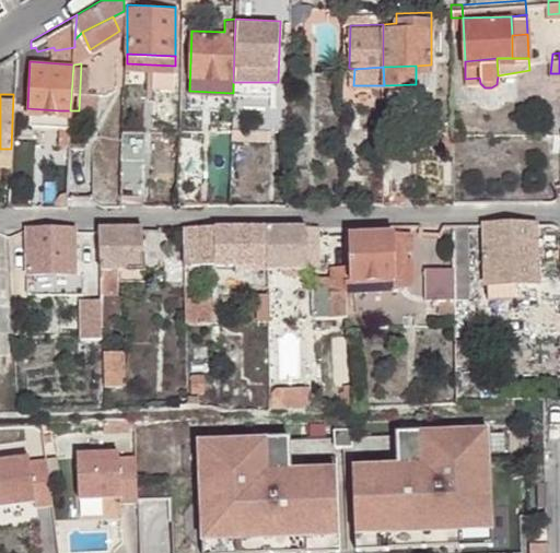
[(26,124),(70,126),(70,110),(59,110),(27,108),(26,124)]
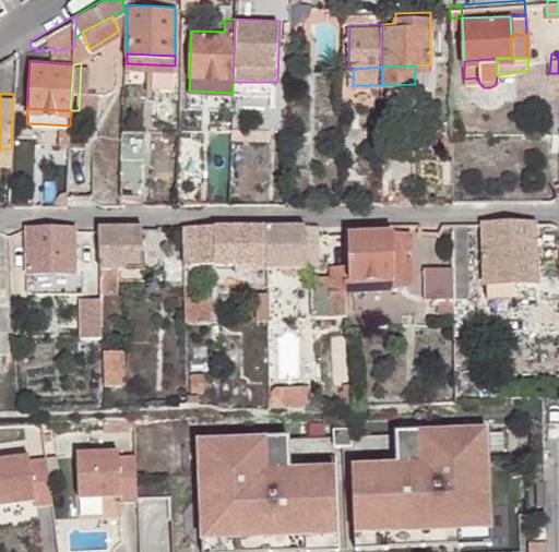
[(442,147),(452,146),(451,130),(451,126),(441,127),(442,147)]
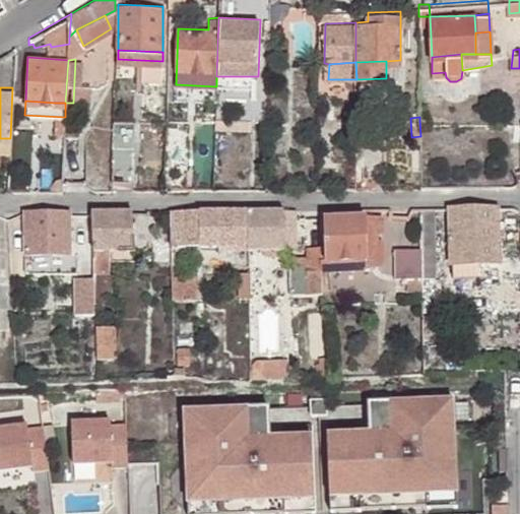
[(112,119),(111,176),(131,177),(133,119),(112,119)]
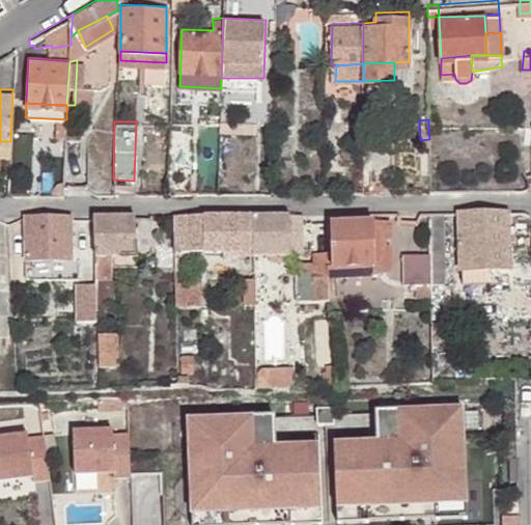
[(372,125),(371,181),(392,182),(393,127),(372,125)]
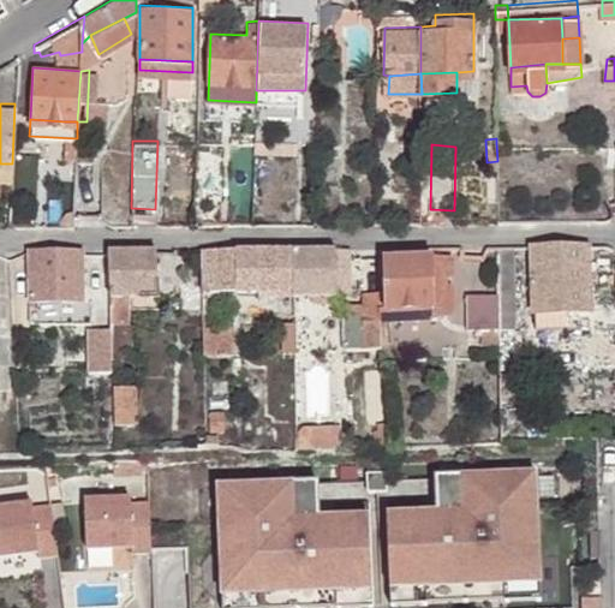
[(0,176),(11,177),(12,164),(0,164),(0,176)]
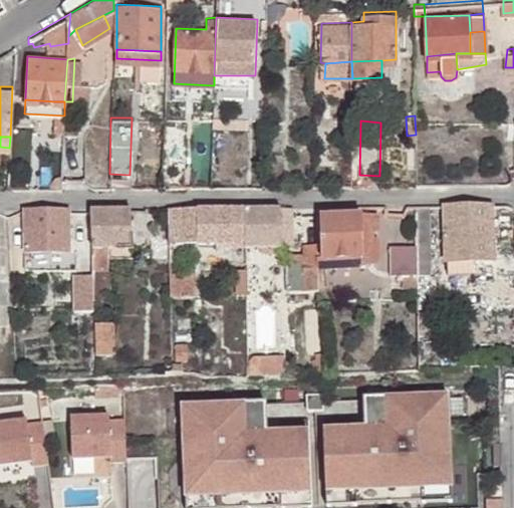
[(487,202),(443,202),(445,257),(465,257),(487,256),(490,256),(487,202)]
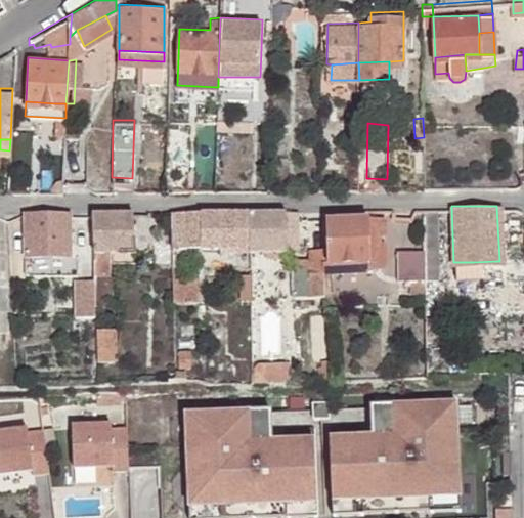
[(434,207),(422,207),(422,224),(423,248),(423,259),(435,258),(434,207)]
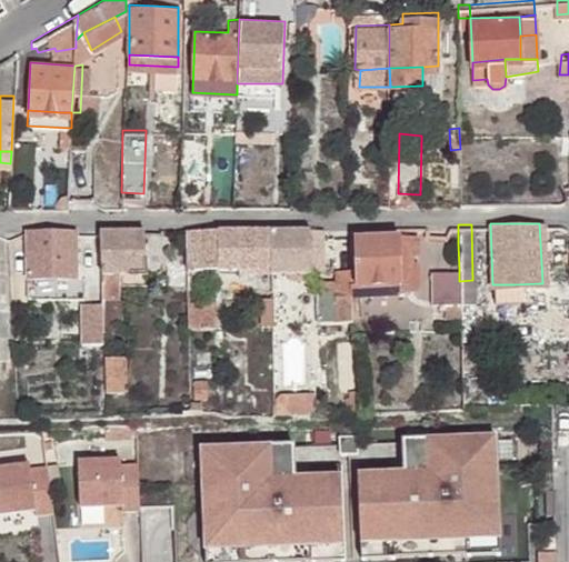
[(269,226),(239,227),(239,234),(269,234),(269,229),(269,226)]
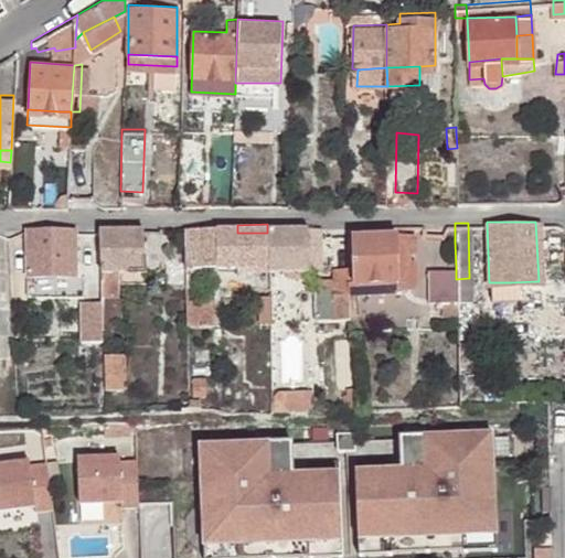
[(307,224),(267,224),(267,227),(267,233),(268,261),(268,268),(308,267),(307,224)]
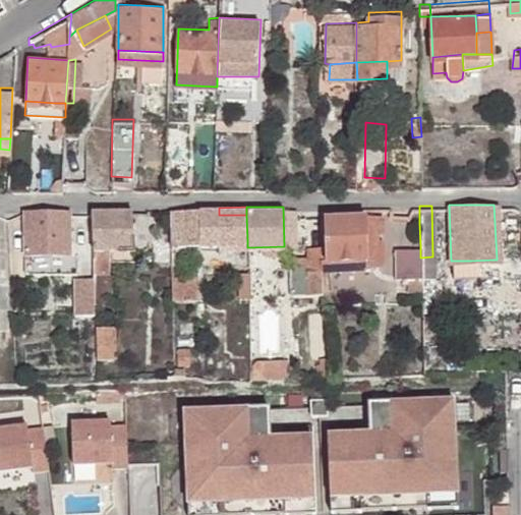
[(294,207),(283,207),(284,246),(295,246),(294,207)]
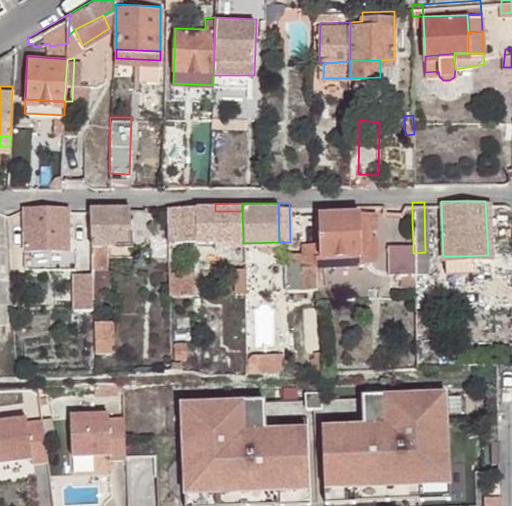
[(130,204),(89,205),(90,244),(104,244),(106,244),(129,244),(130,242),(130,204)]
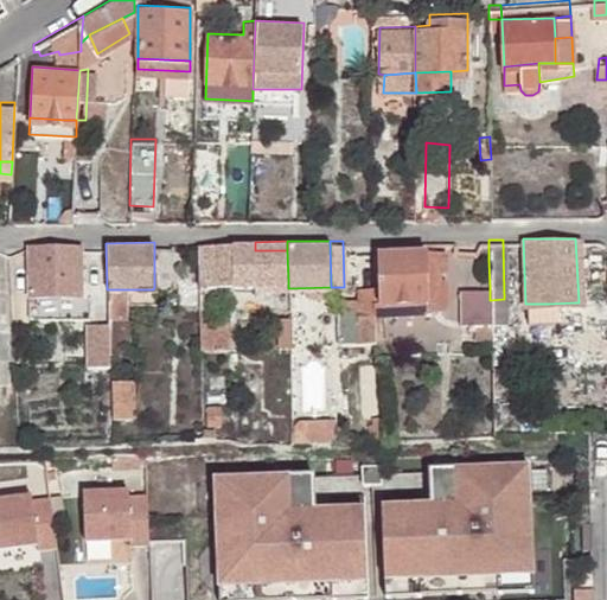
[(255,250),(255,242),(210,242),(197,242),(197,256),(198,276),(198,285),(254,283),(254,288),(288,288),(288,281),(287,250),(255,250)]
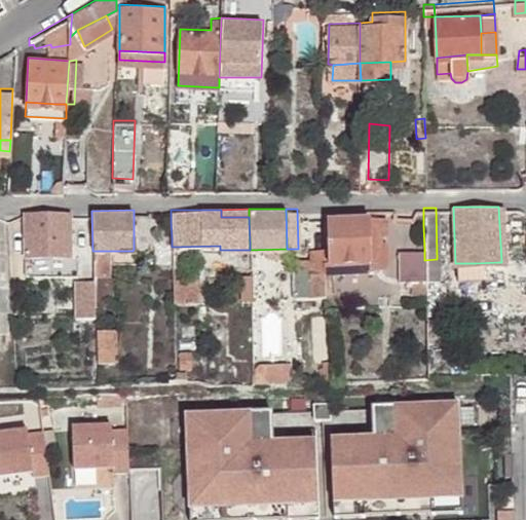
[(70,211),(23,212),(24,255),(70,254),(70,217),(70,211)]
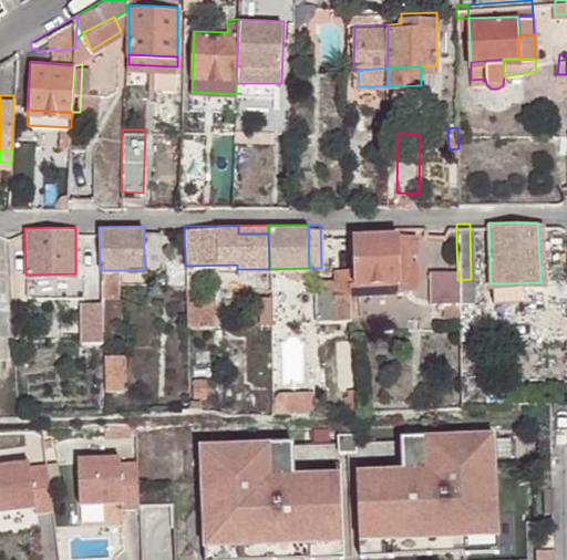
[(394,279),(395,231),(352,234),(351,279),(394,279)]
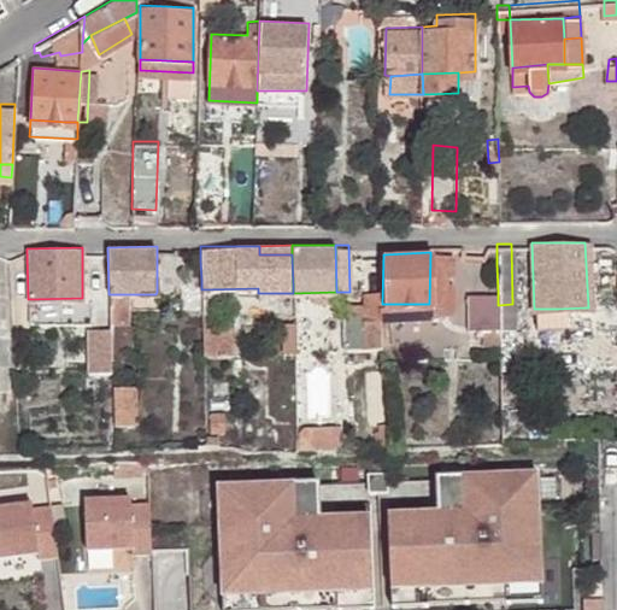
[(447,252),(430,252),(429,304),(448,304),(447,252)]
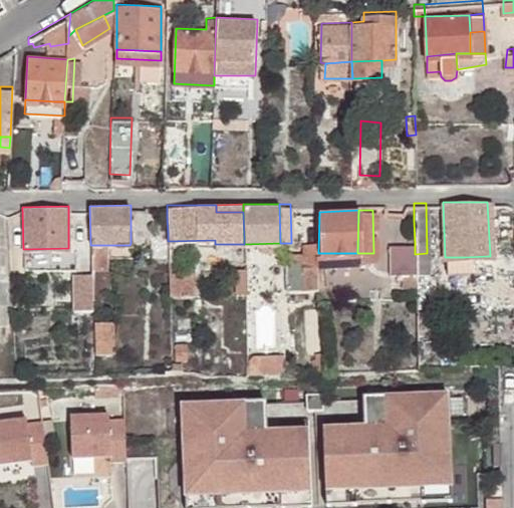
[(168,241),(168,234),(153,234),(152,245),(155,245),(168,244),(168,241)]
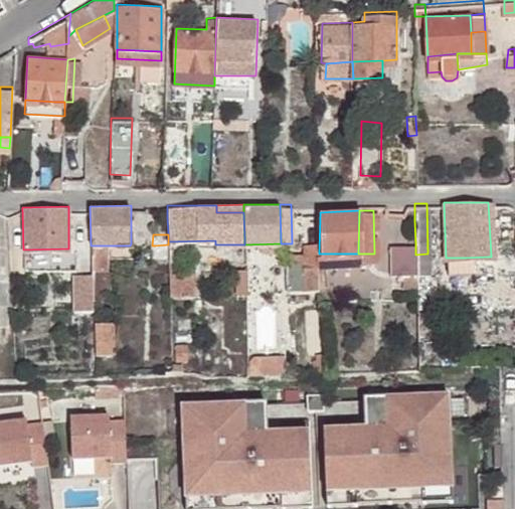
[(287,290),(316,288),(316,242),(303,243),(304,260),(286,260),(287,290)]
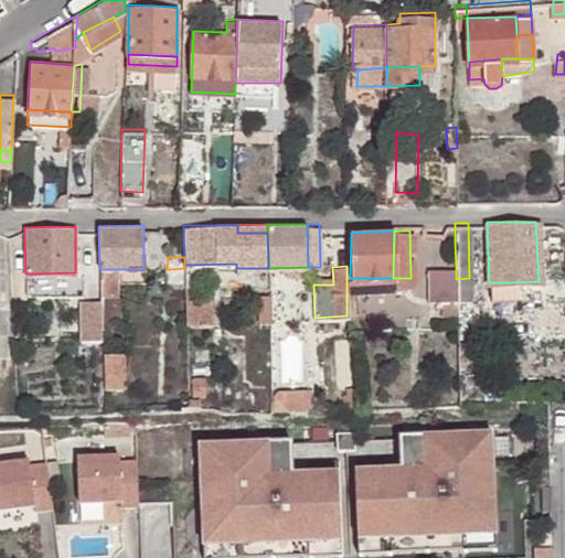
[(456,279),(456,267),(426,268),(426,299),(432,298),(456,299),(456,279)]
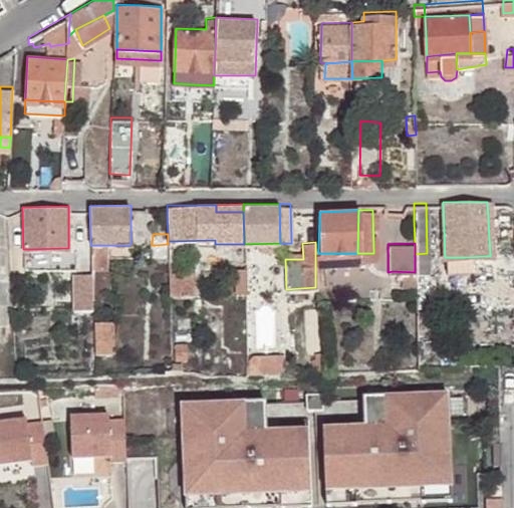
[(104,245),(90,245),(91,256),(91,263),(90,266),(104,266),(104,245)]
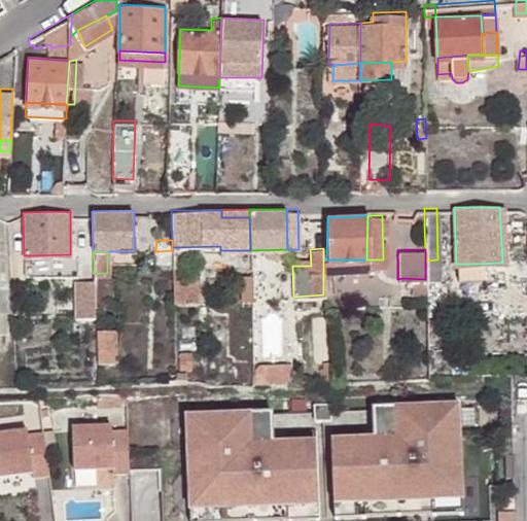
[(133,262),(133,251),(109,251),(110,262),(133,262)]
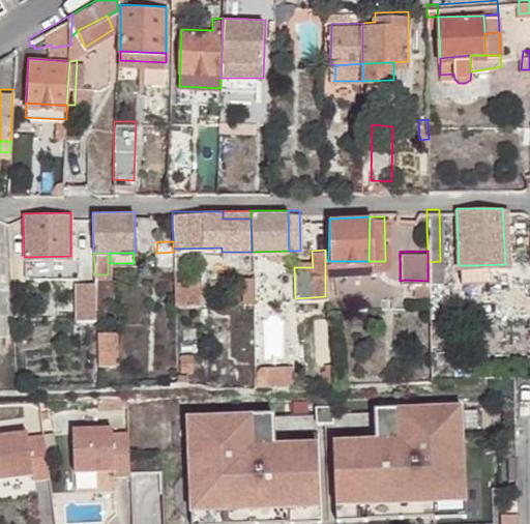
[(70,256),(24,257),(24,268),(71,268),(70,256)]
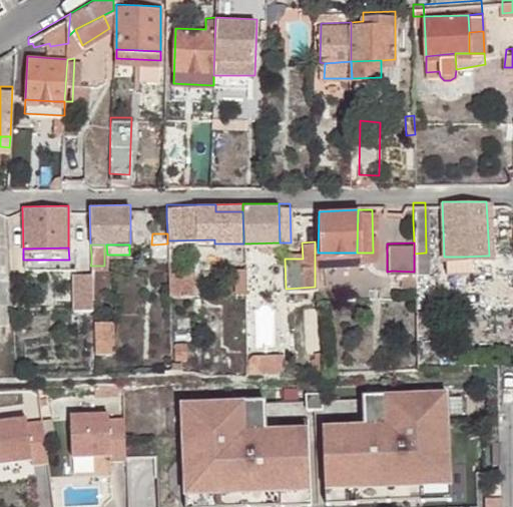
[(426,252),(414,254),(414,272),(426,272),(426,252)]
